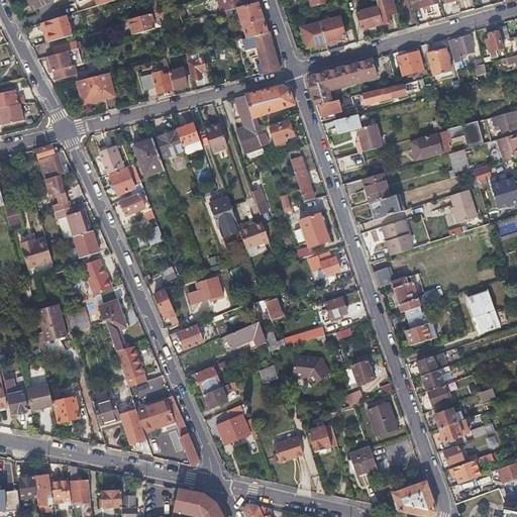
[(26,0),(33,12),(58,0),(26,0)]
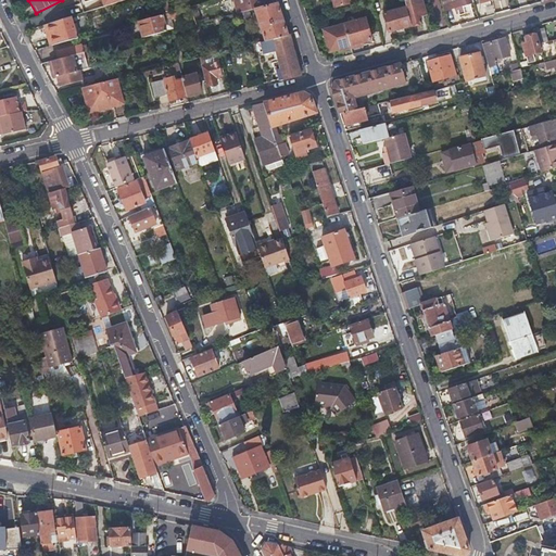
[(234,0),(237,13),(248,10),(254,9),(266,5),(264,0),(234,0)]
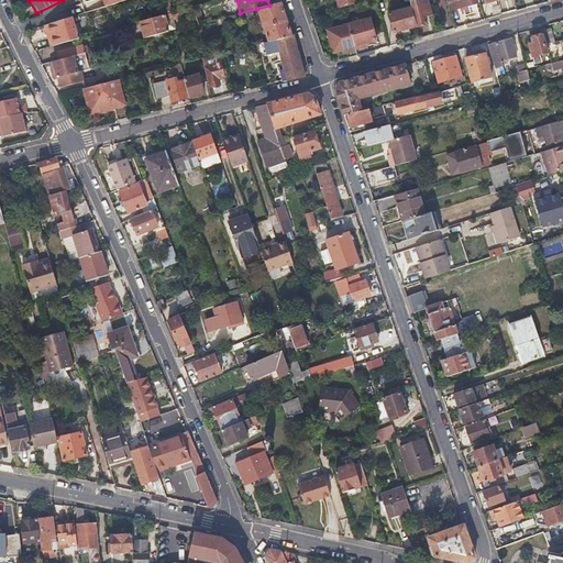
[(446,0),(450,11),(468,7),(477,3),(475,0),(446,0)]
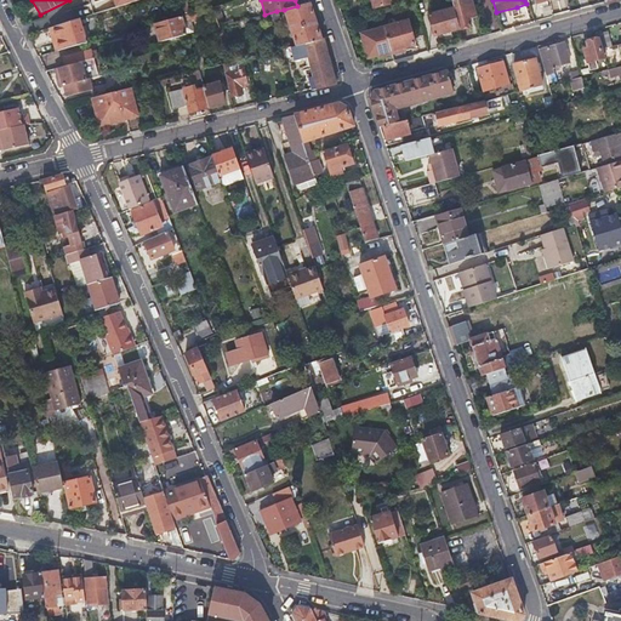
[(305,43),(322,39),(311,3),(297,6),(284,10),(296,45),(301,44),(305,43)]
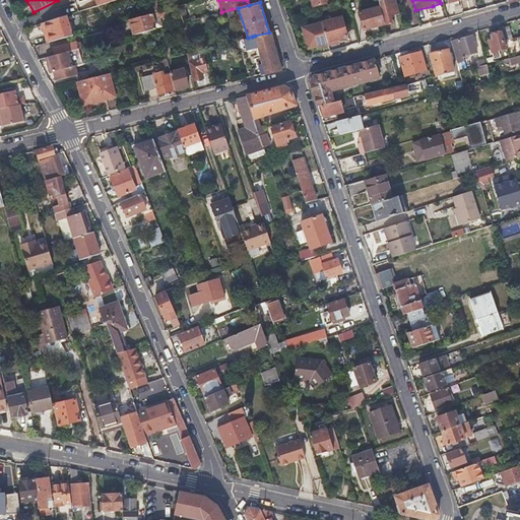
[(392,16),(395,15),(399,14),(396,3),(380,7),(384,25),(393,22),(392,16)]
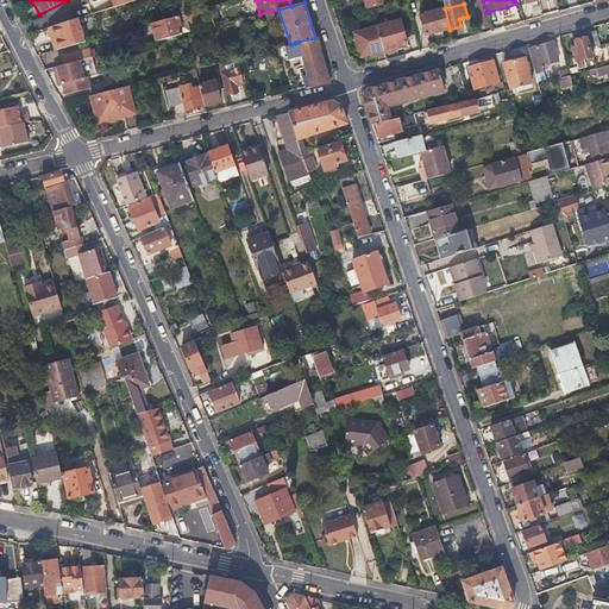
[(212,13),(211,10),(209,7),(181,16),(182,20),(212,13)]
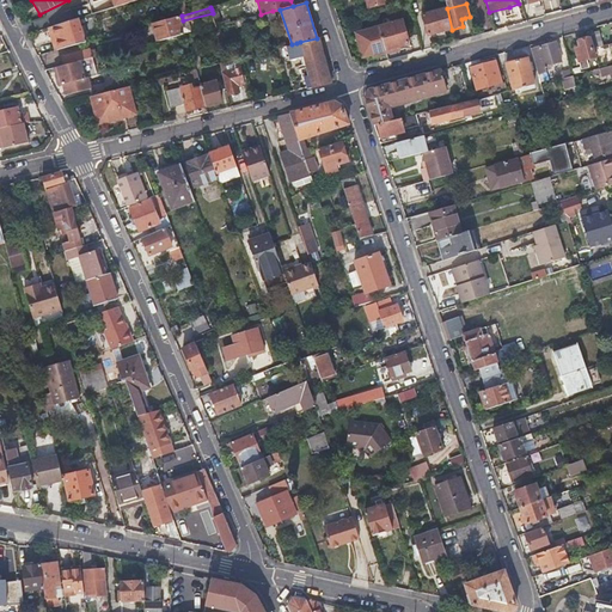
[(452,30),(447,8),(423,16),(428,36),(452,30)]
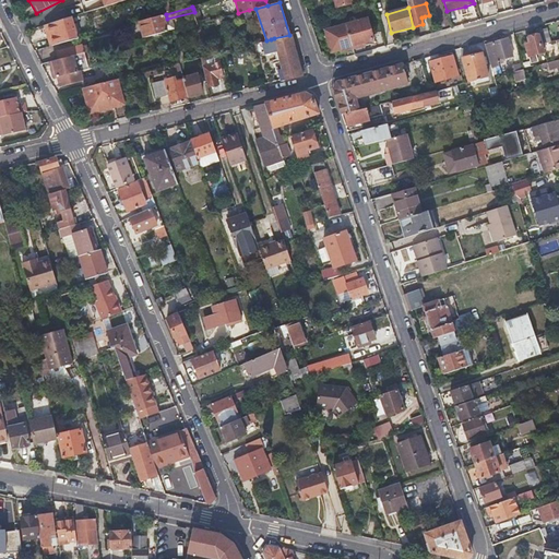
[(251,18),(249,10),(238,13),(239,19),(240,20),(251,18)]
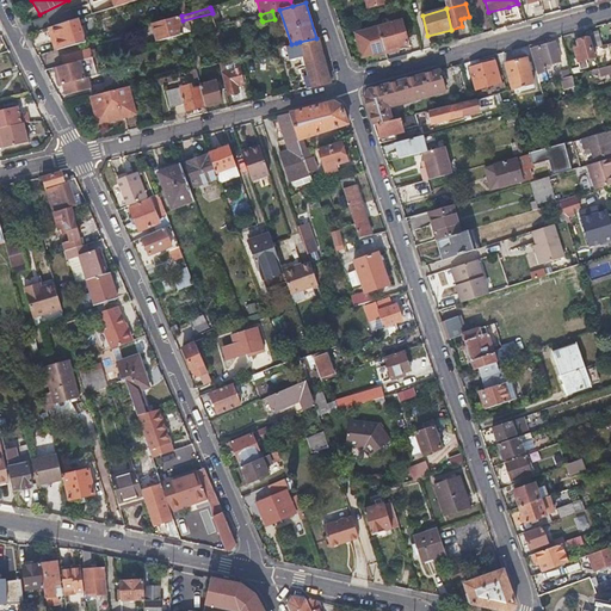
[(245,24),(261,20),(260,14),(244,19),(245,24)]
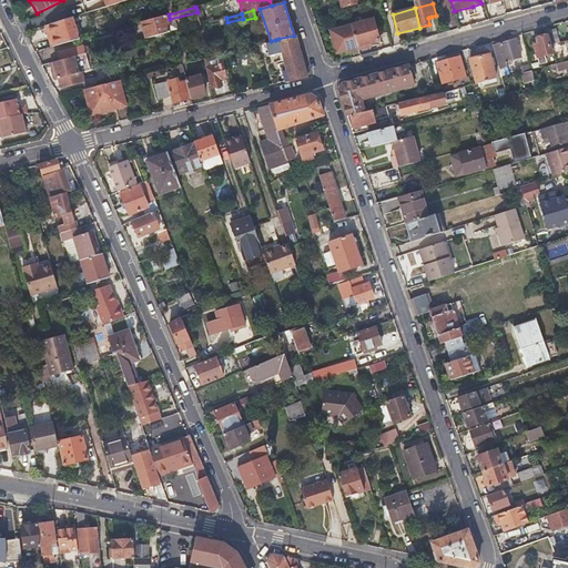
[(164,16),(152,19),(141,22),(145,39),(169,32),(164,16)]
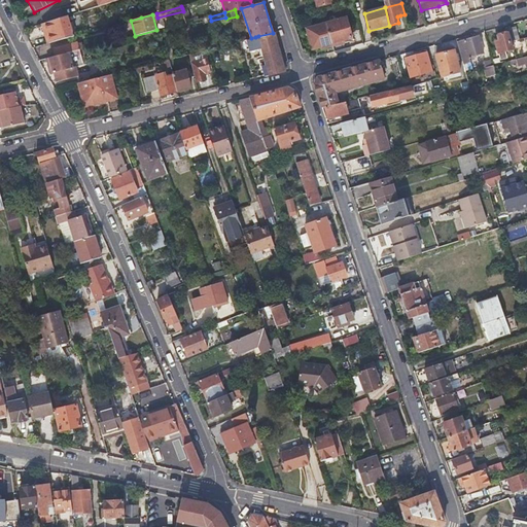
[(67,16),(56,21),(43,25),(45,33),(47,32),(51,43),(74,37),(67,16)]
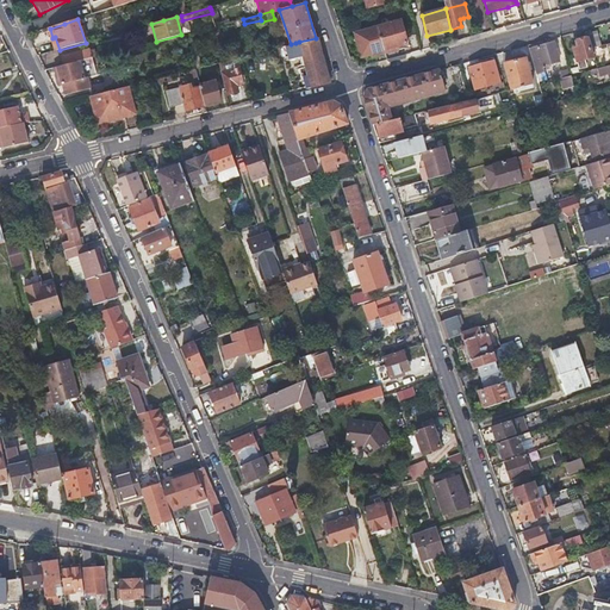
[(408,44),(404,32),(402,22),(378,27),(385,50),(408,44)]
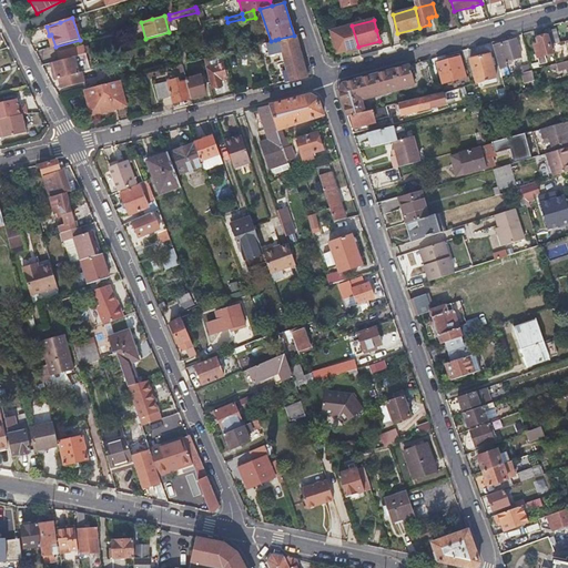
[(358,47),(352,26),(332,31),(337,53),(358,47)]
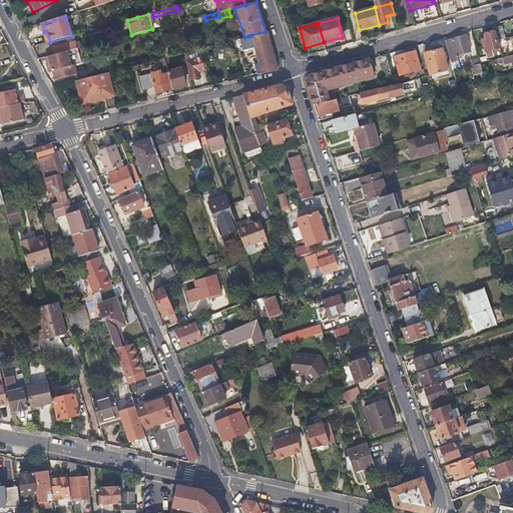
[(498,40),(505,38),(502,26),(495,28),(498,40)]
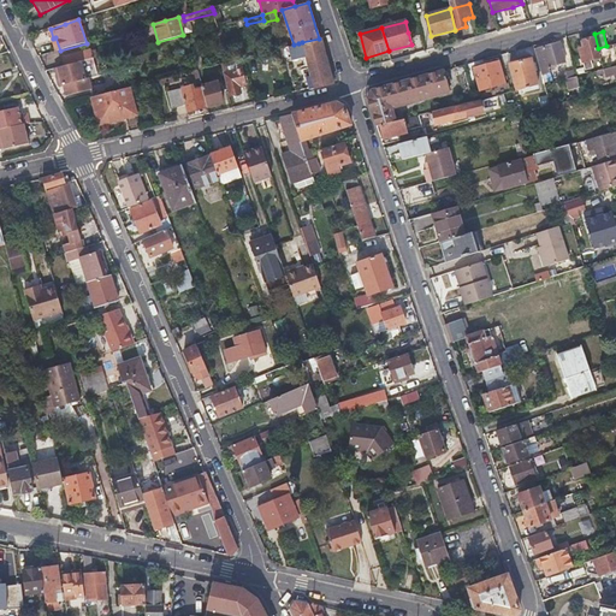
[(319,39),(302,42),(308,65),(301,66),(303,77),(306,77),(309,89),(332,83),(320,39),(319,39)]
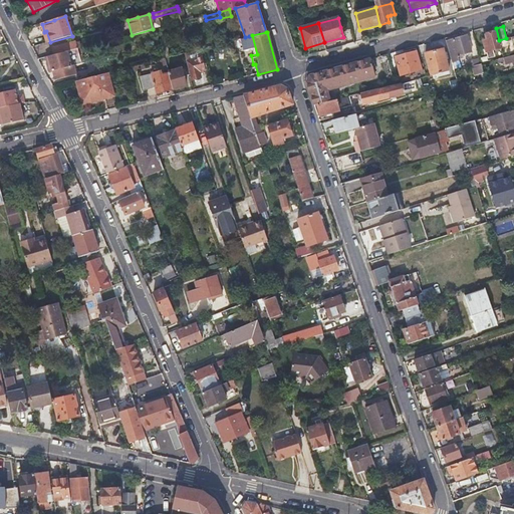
[(488,57),(491,56),(493,56),(492,50),(500,48),(495,32),(484,35),(486,40),(483,41),(488,57)]
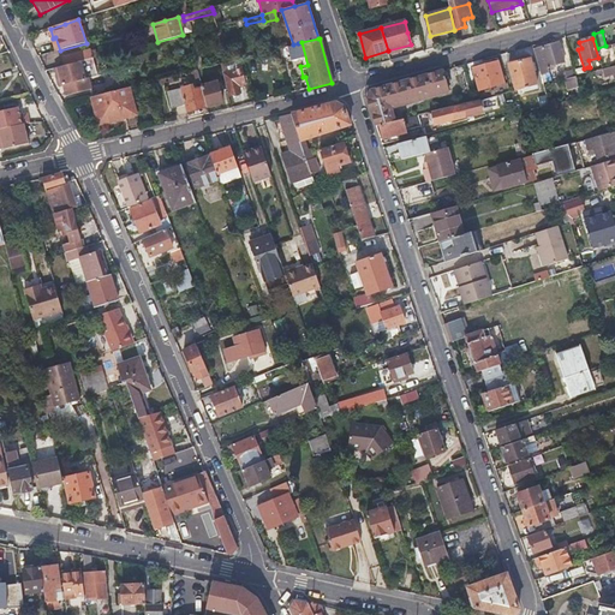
[(288,46),(280,48),(270,51),(273,59),(292,54),(294,60),(302,59),(298,43),(293,45),(288,46)]
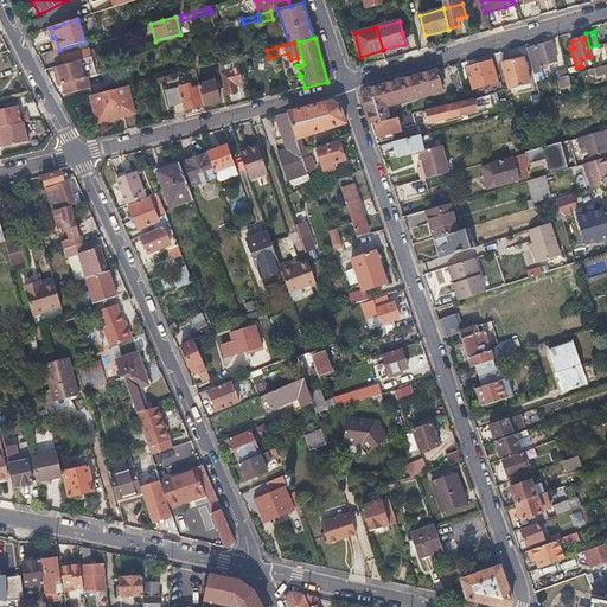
[(538,66),(544,64),(555,62),(550,43),(532,48),(525,49),(532,72),(540,70),(538,66)]
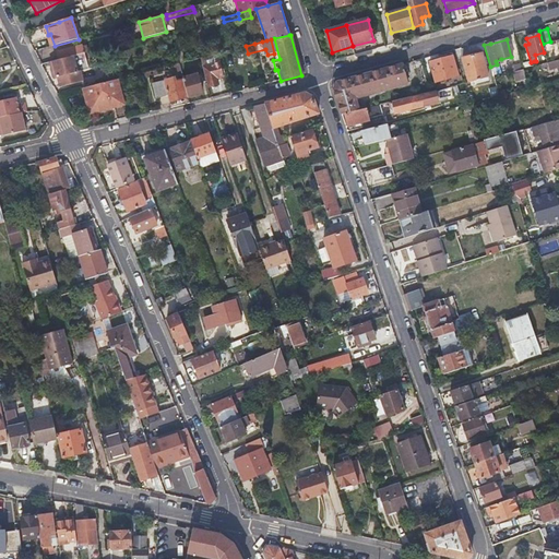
[(555,40),(550,42),(543,44),(546,56),(558,52),(555,40)]
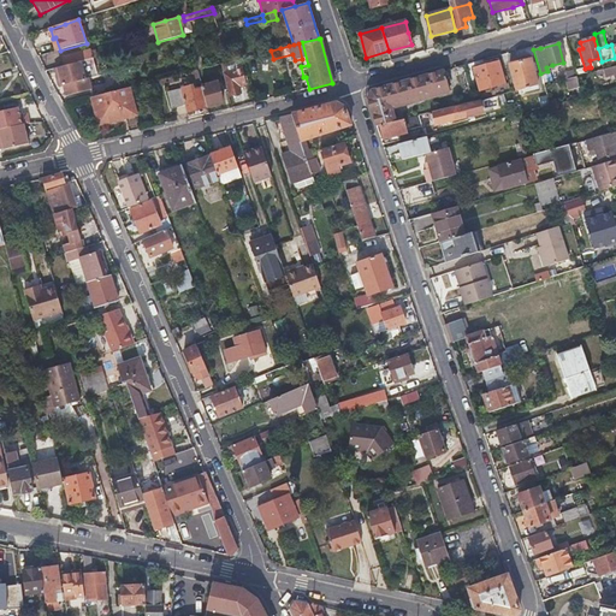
[(70,65),(93,59),(90,51),(67,57),(70,65)]
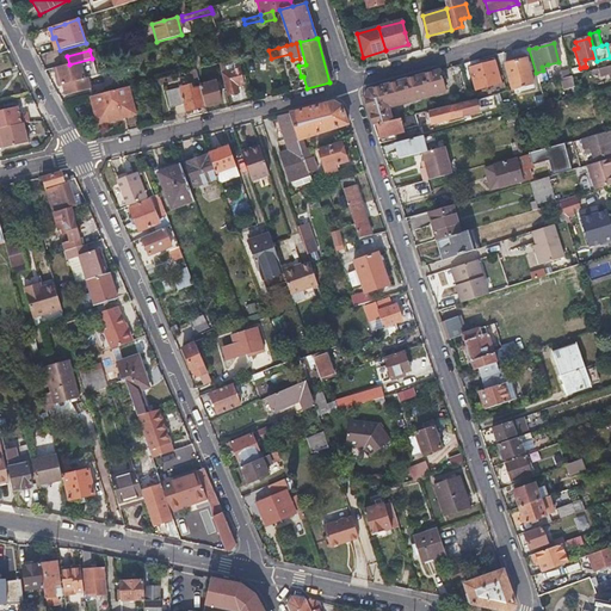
[(193,69),(199,68),(195,54),(187,56),(191,71),(193,69)]
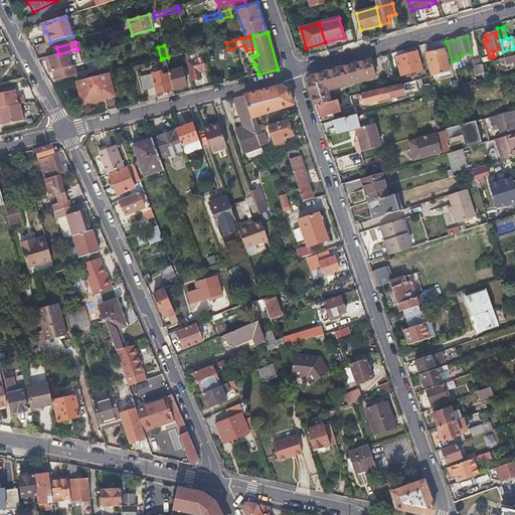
[(54,55),(48,56),(52,72),(54,81),(76,76),(74,66),(82,64),(78,49),(77,49),(58,54),(54,55)]
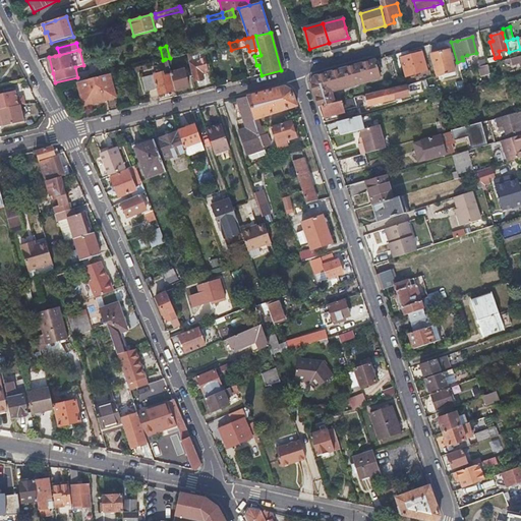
[(455,71),(452,60),(449,50),(431,55),(437,75),(455,71)]
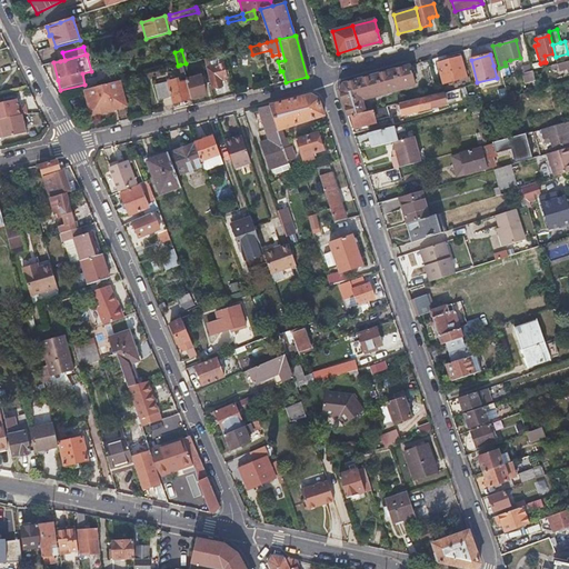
[(442,83),(455,80),(467,77),(461,57),(437,63),(442,83)]
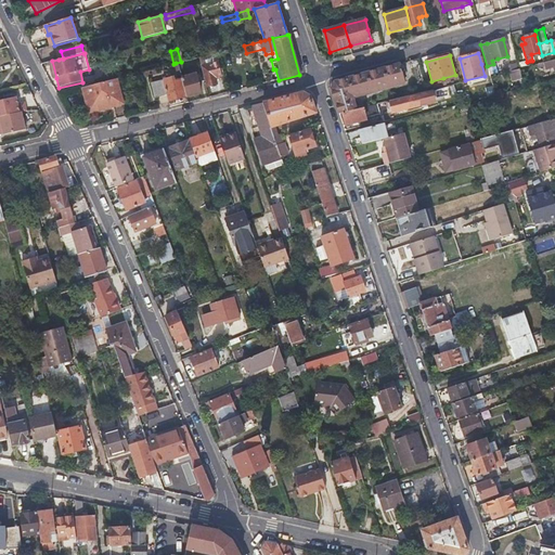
[(218,62),(211,64),(205,65),(202,56),(196,57),(206,86),(217,84),(216,77),(221,76),(218,62)]
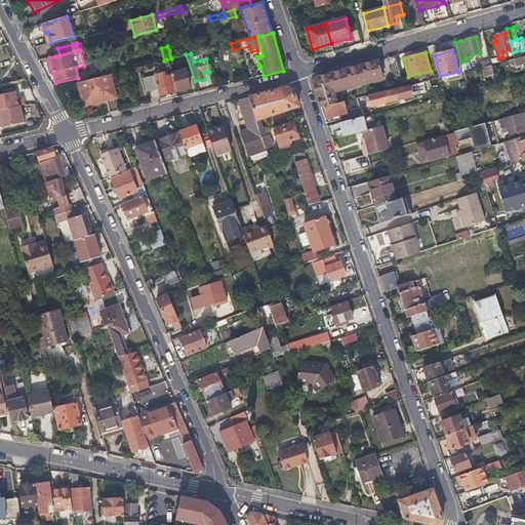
[(524,56),(524,57),(516,59),(517,67),(523,65),(524,68),(524,56)]
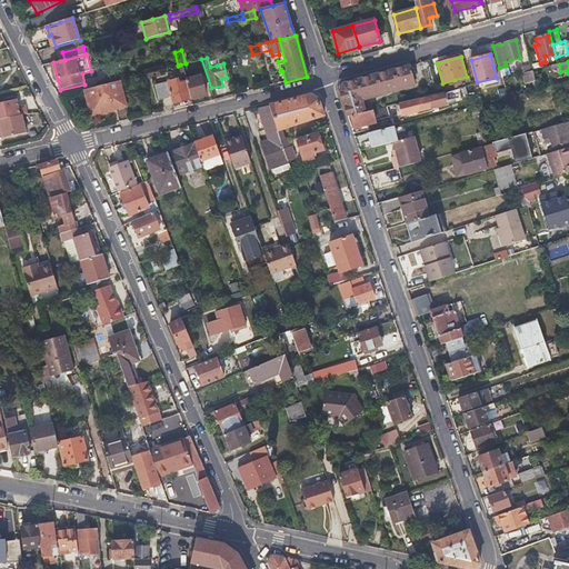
[(351,116),(371,110),(370,105),(363,106),(361,98),(416,82),(410,65),(341,83),(339,92),(347,117),(351,116)]
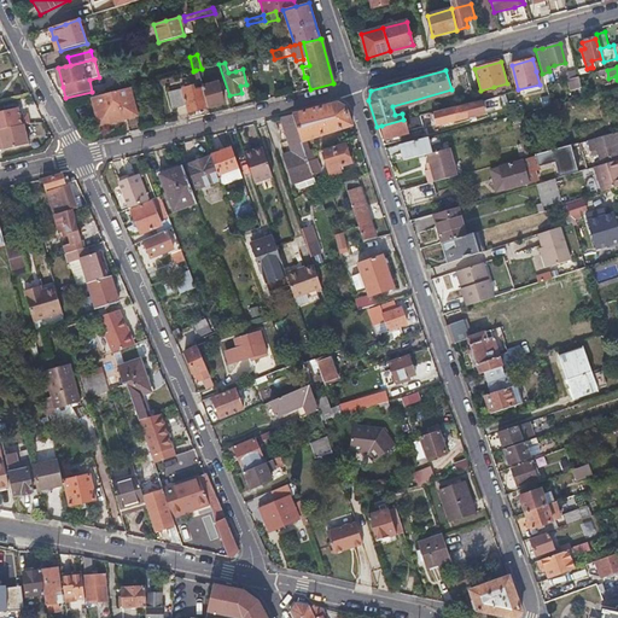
[(569,92),(581,88),(578,79),(570,80),(565,82),(569,92)]
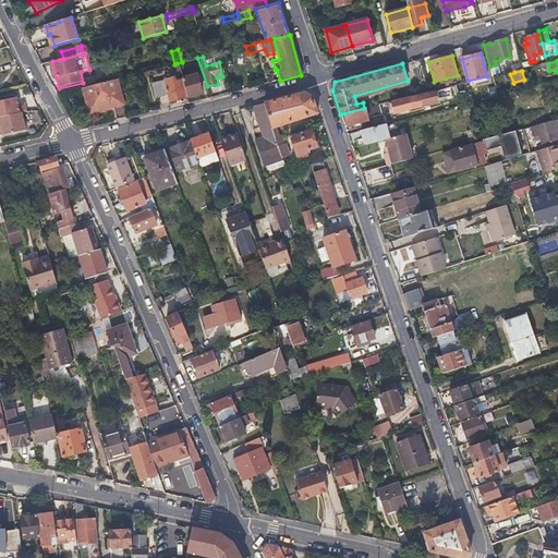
[(182,80),(187,97),(202,93),(196,74),(181,79),(182,80)]
